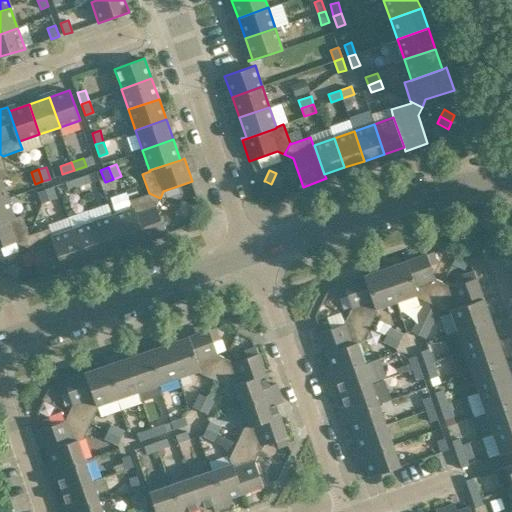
[(88,173),(77,177),(80,185),(91,181),(88,173)]
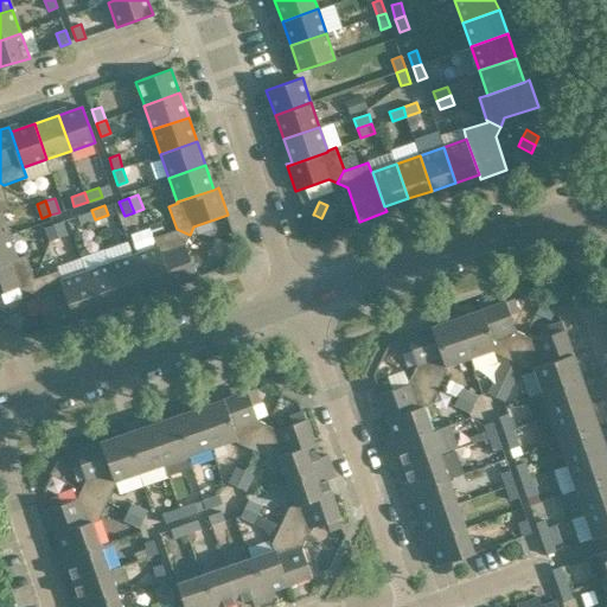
[(336,210),(327,205),(321,218),(328,222),(330,223),(336,210)]
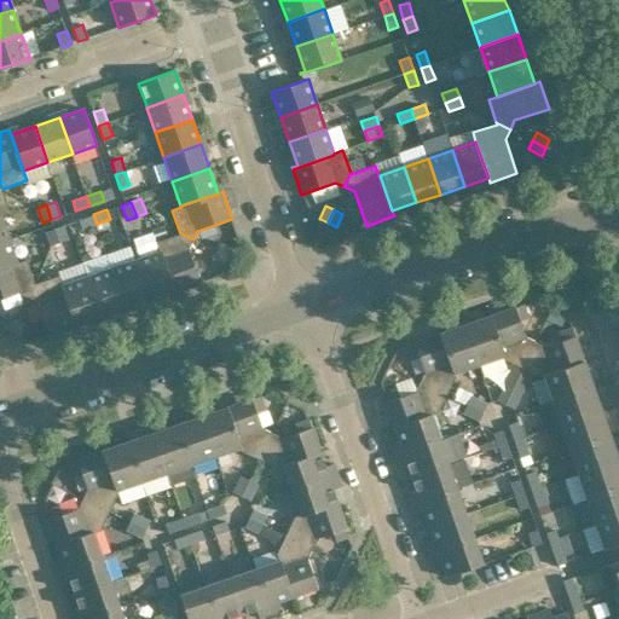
[(97,224),(93,214),(77,219),(81,230),(97,224)]
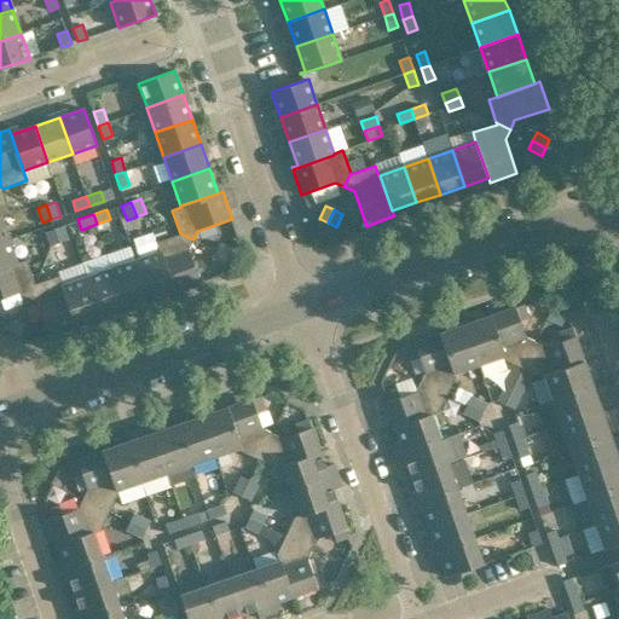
[(335,226),(328,223),(320,219),(316,230),(329,237),(335,226)]
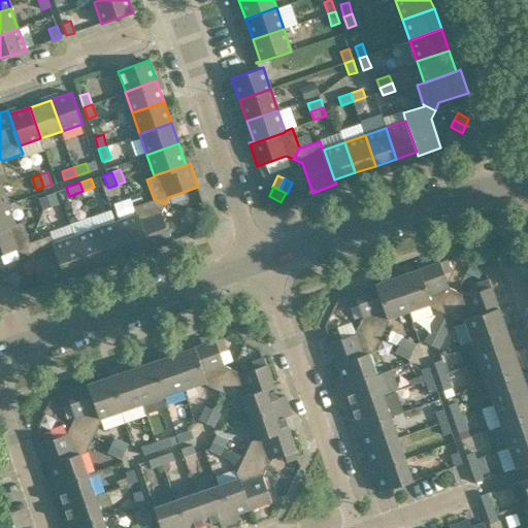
[(54,192),(46,195),(51,207),(59,205),(54,192)]
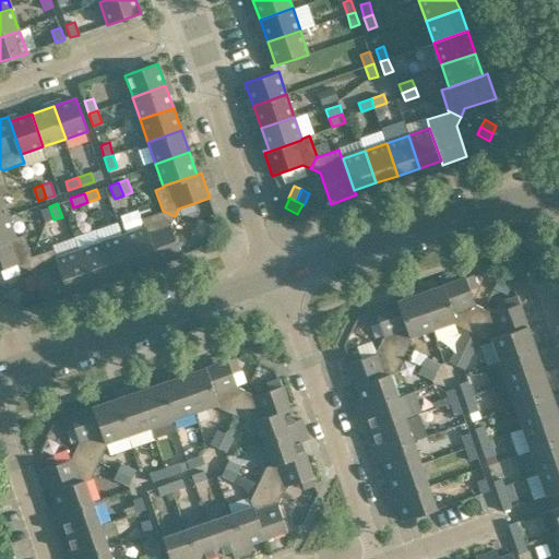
[(54,219),(49,206),(40,210),(46,223),(54,219)]
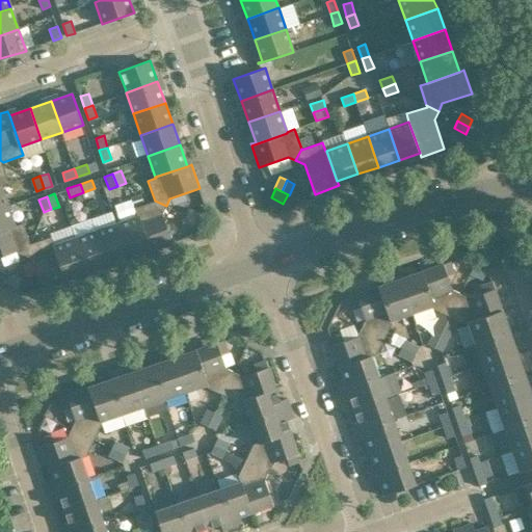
[(173,243),(162,214),(166,206),(155,201),(155,202),(134,209),(137,216),(136,217),(148,247),(149,251),(173,243)]
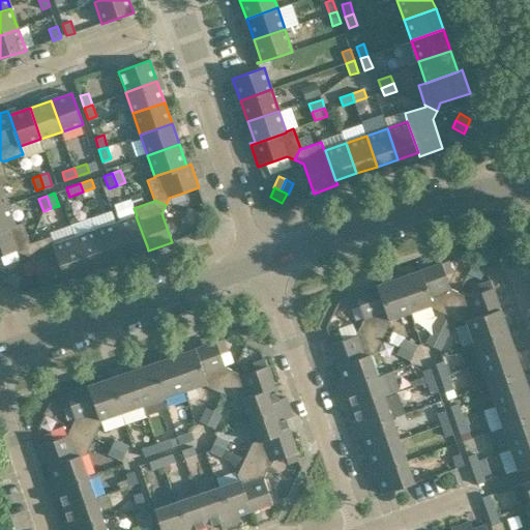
[(0,230),(15,225),(7,205),(0,207),(0,230)]
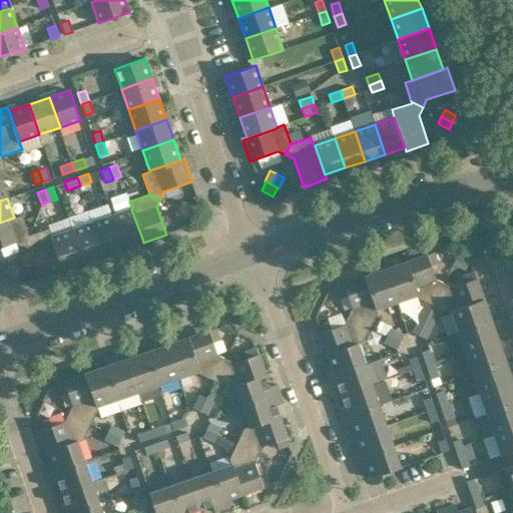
[(182,200),(178,207),(189,213),(192,206),(182,200)]
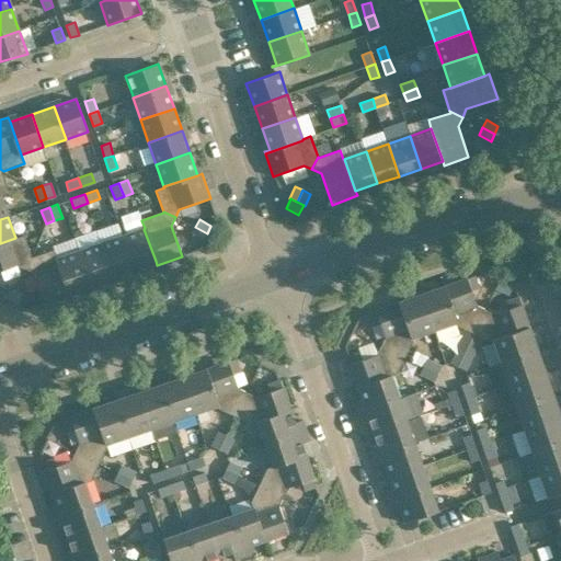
[(204,241),(207,233),(195,227),(192,235),(204,241)]
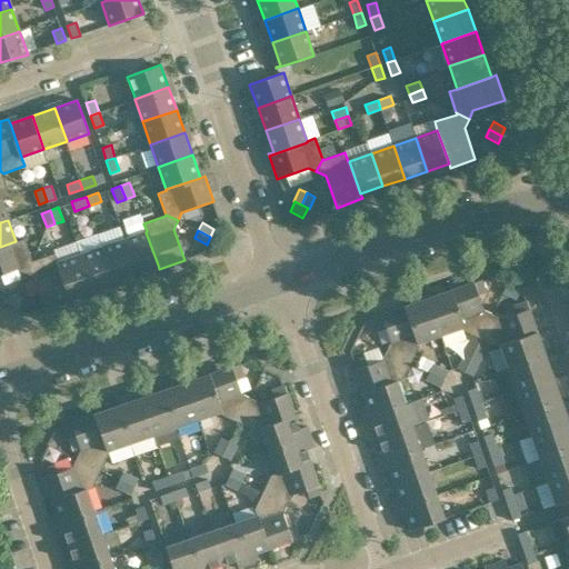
[(158,265),(146,232),(123,239),(136,272),(158,265)]
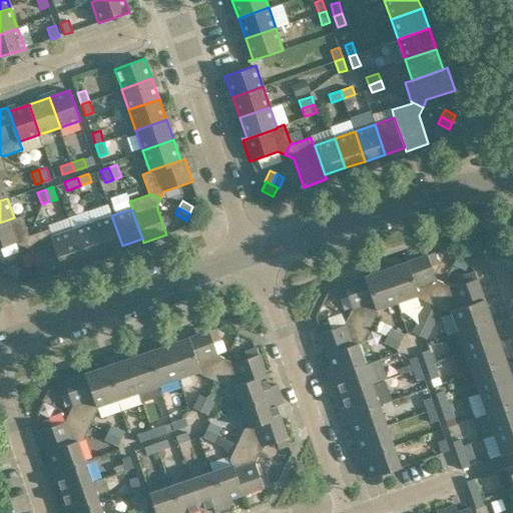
[(122,245),(111,215),(92,222),(102,252),(122,245)]
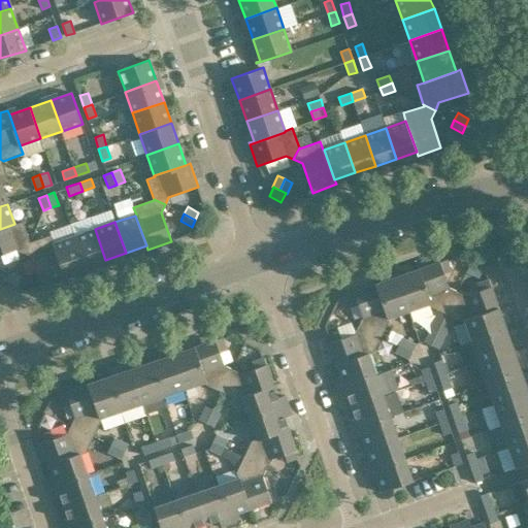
[(25,254),(30,243),(23,223),(14,225),(14,224),(0,229),(0,255),(17,250),(25,254)]
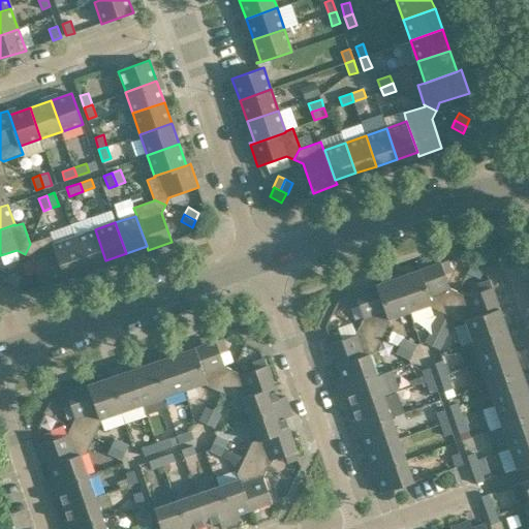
[(105,260),(95,229),(74,237),(85,268),(105,260)]
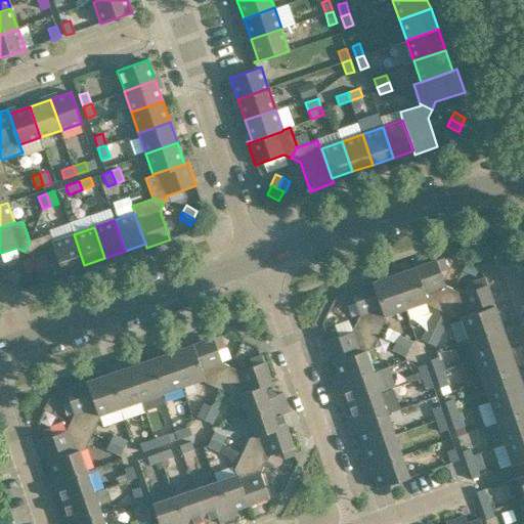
[(63,272),(53,242),(52,242),(50,234),(30,242),(25,252),(32,255),(42,285),(66,276),(63,272)]
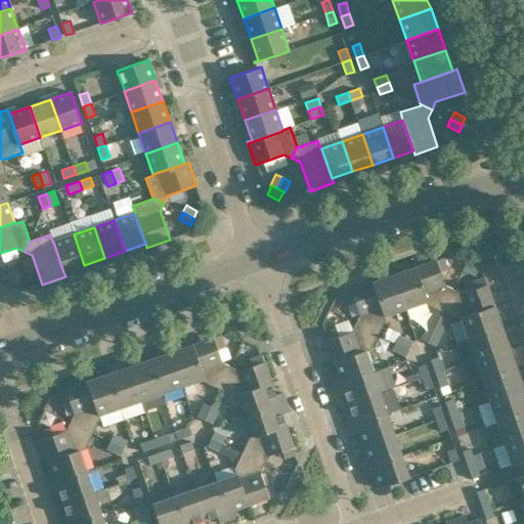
[(84,265),(74,234),(53,242),(63,272),(84,265)]
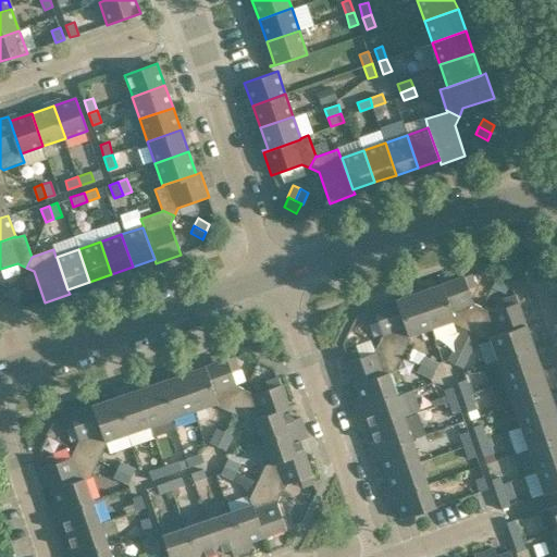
[(471,273),(441,284),(453,320),(454,322),(459,325),(470,331),(482,307),(473,302),(468,288),(475,286),(471,273)]
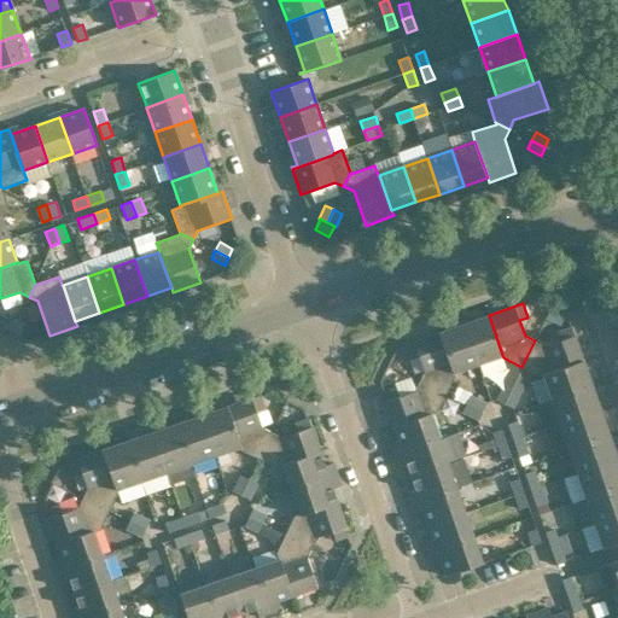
[(11,332),(18,319),(10,315),(3,328),(11,332)]
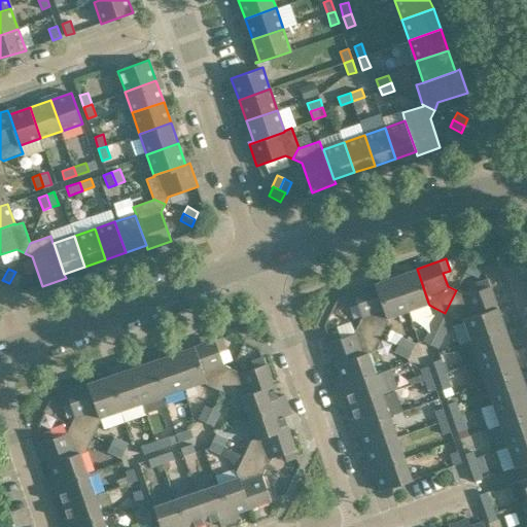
[(417,269),(395,276),(408,310),(428,303),(417,269)]
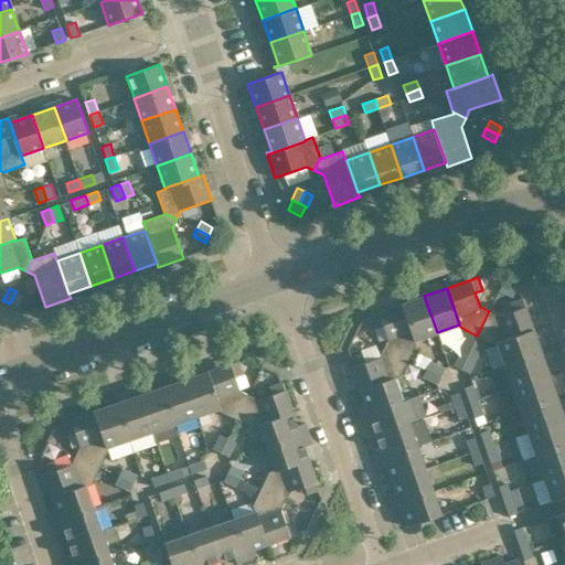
[(24,296),(17,291),(10,304),(18,307),(24,296)]
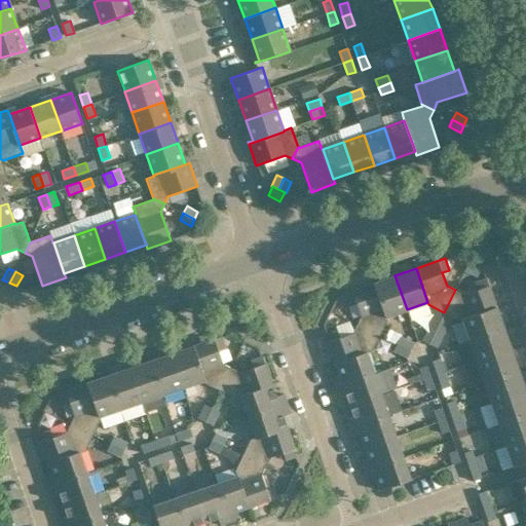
[(395,275),(374,283),(386,316),(407,309),(395,275)]
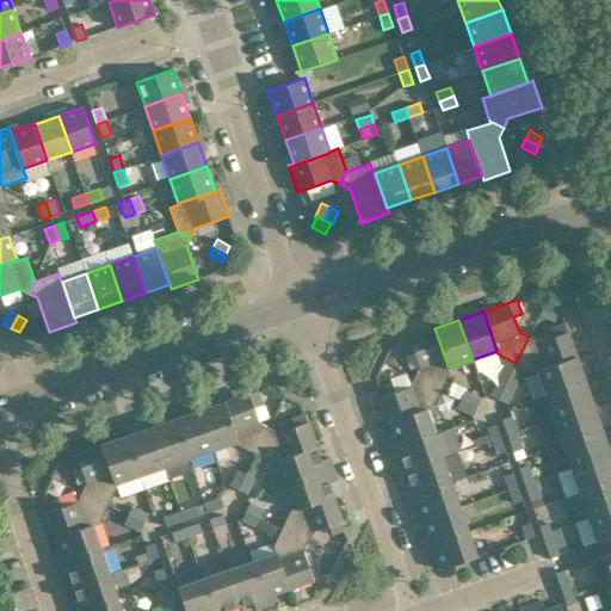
[(529,337),(516,363),(523,366),(534,372),(537,371),(576,357),(565,323),(551,328),(554,337),(538,341),(529,337)]
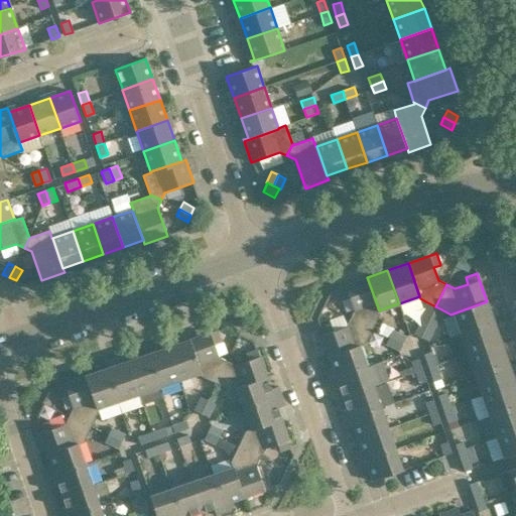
[(367,277),(339,287),(343,298),(350,296),(354,309),(350,317),(372,329),(377,318),(380,313),(379,310),(367,277)]
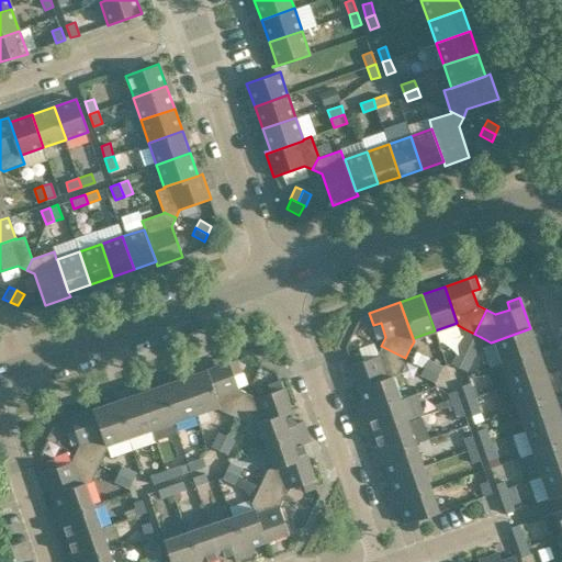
[(530,328),(494,341),(502,363),(538,351),(530,328)]
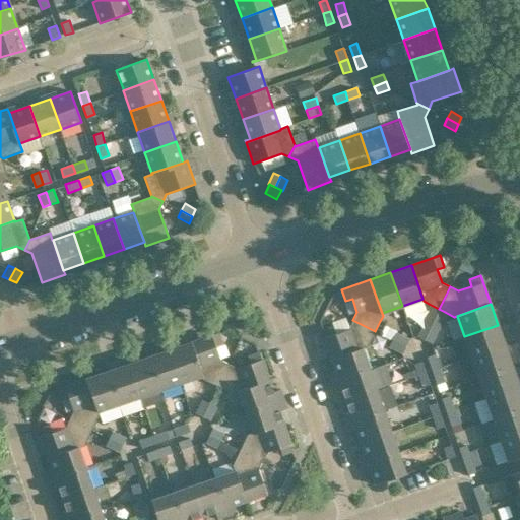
[(333,326),(322,330),(331,360),(362,348),(363,348),(368,346),(371,339),(375,331),(352,320),(348,328),(335,333),(333,326)]
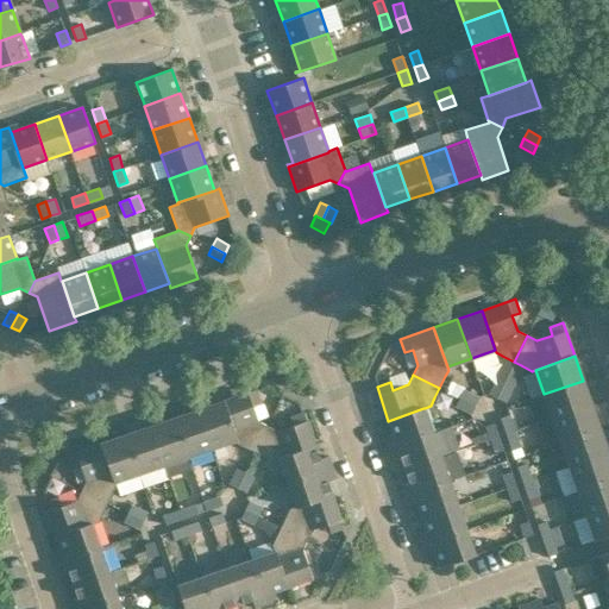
[(497,399),(504,382),(496,378),(488,394),(497,399)]
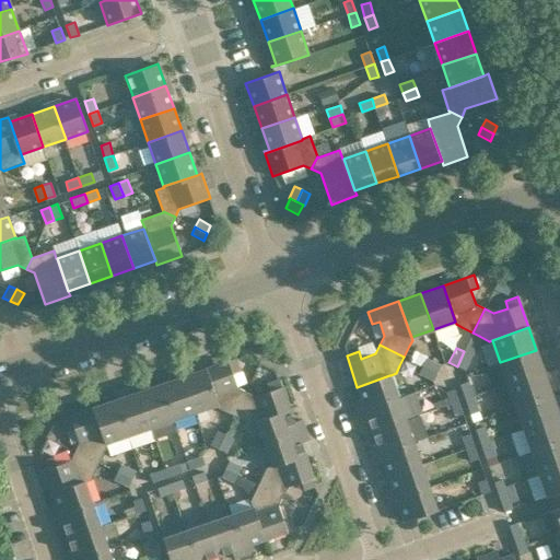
[(536,350),(500,362),(508,385),(544,372),(536,350)]
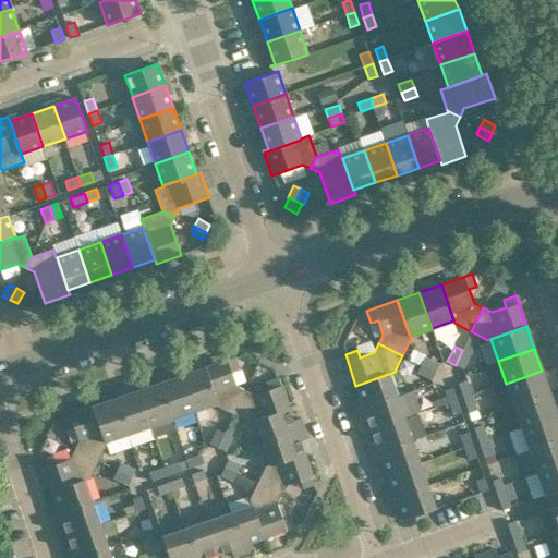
[(470,353),(462,350),(456,365),(462,368),(470,353)]
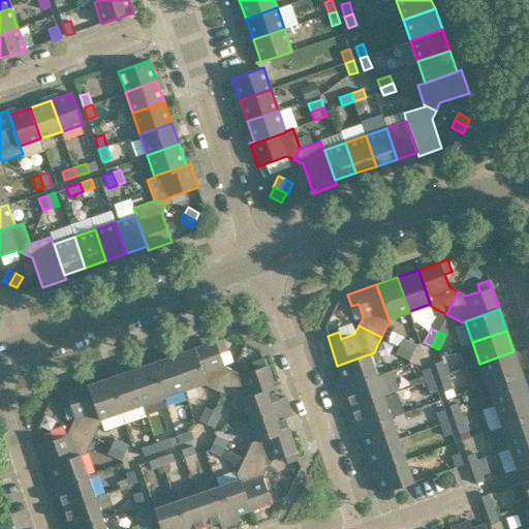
[(219,352),(226,349),(222,338),(198,346),(214,389),(222,393),(232,370),(224,366),(219,352)]
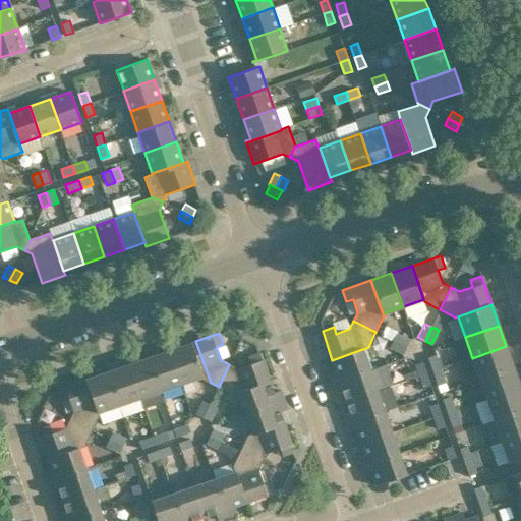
[(396,335),(392,342),(405,348),(408,341),(396,335)]
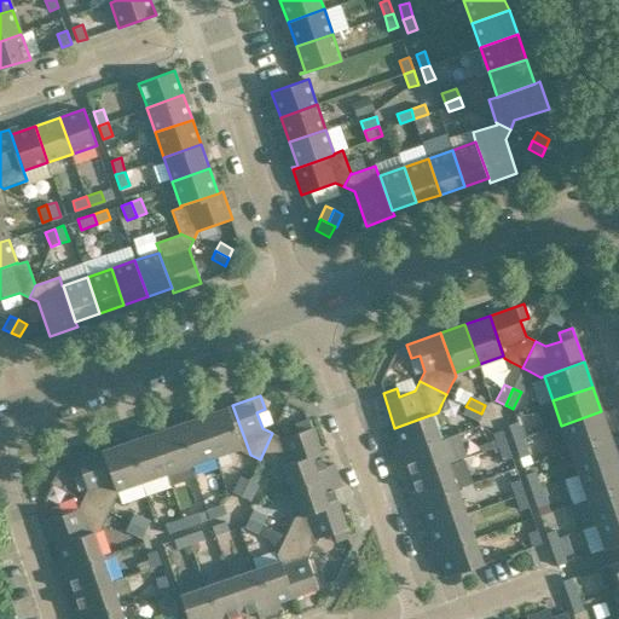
[(250,455),(232,405),(206,415),(219,453),(236,447),(239,446),(241,450),(250,455)]
